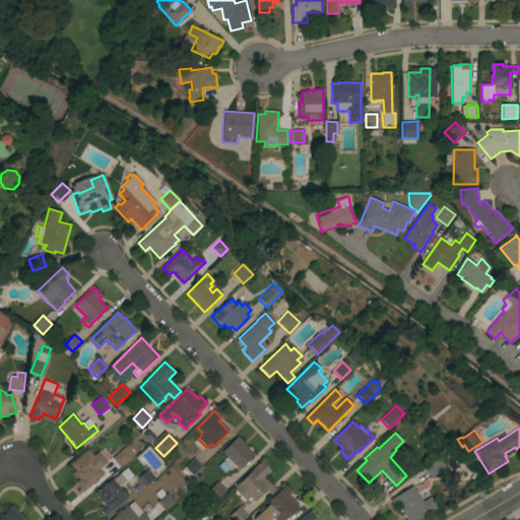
[(248,447),(249,447),(252,450),(252,451),(255,454),(239,469),(235,465),(231,469),(230,468),(224,472),(217,465),(223,461),(224,462),(224,461),(223,460),(226,457),(221,452),(238,437),(248,447)]
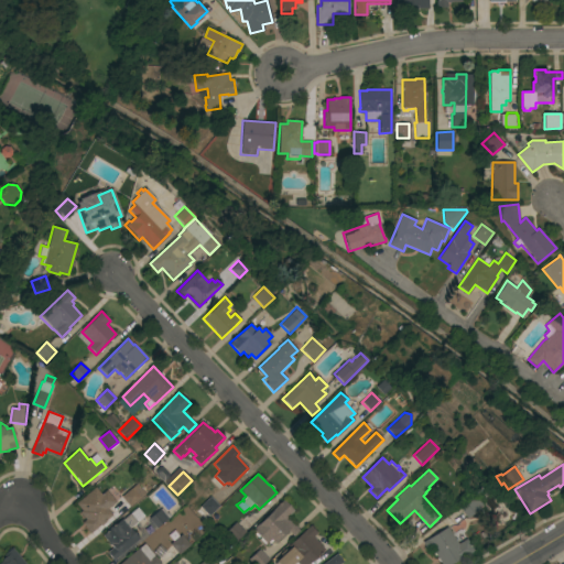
[(130,507),(121,497),(141,480),(150,490),(130,507)]
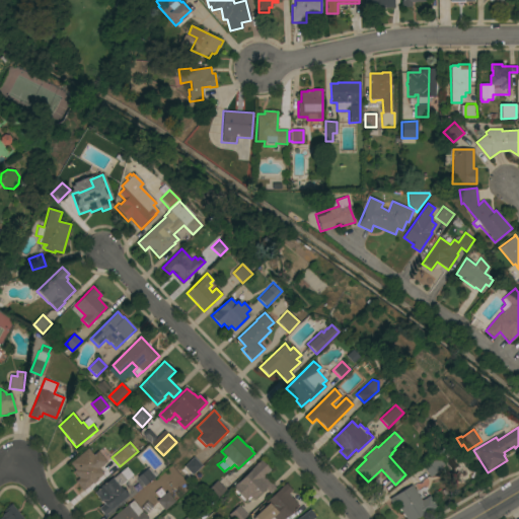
[(88,448),(93,455),(98,451),(106,461),(98,468),(103,473),(97,478),(97,479),(93,484),(93,483),(83,491),(75,482),(79,478),(73,471),(75,469),(70,463),(88,448)]
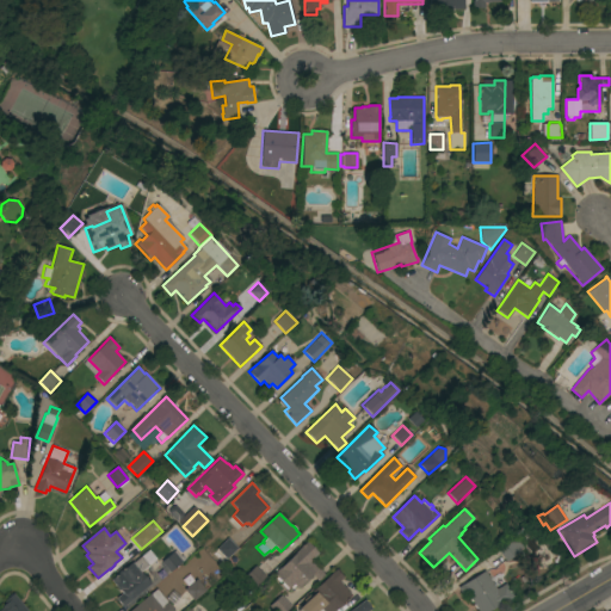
[(516,535),(519,538),(517,539),(523,548),(505,562),(497,549),(516,535)]
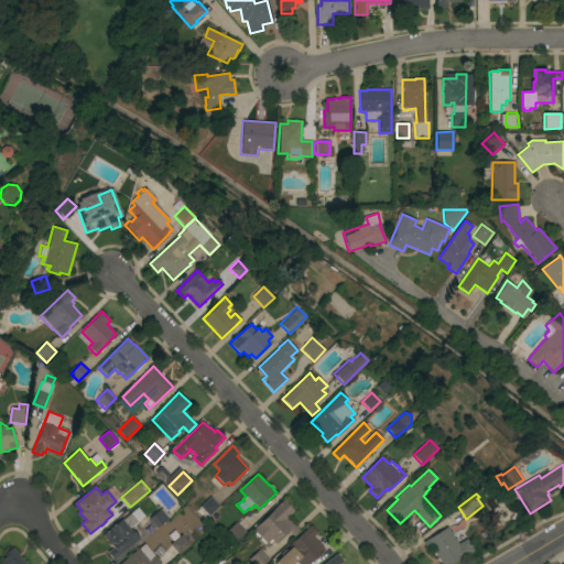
[(219,506),(207,517),(198,508),(210,497),(219,506)]
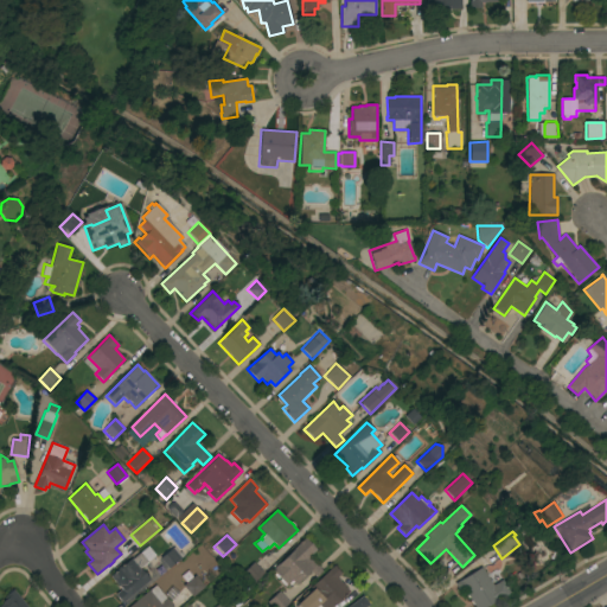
[(305,538),(317,550),(308,557),(323,572),(317,577),(311,572),(296,585),(293,582),(291,585),(289,585),(287,586),(273,569),(305,538)]
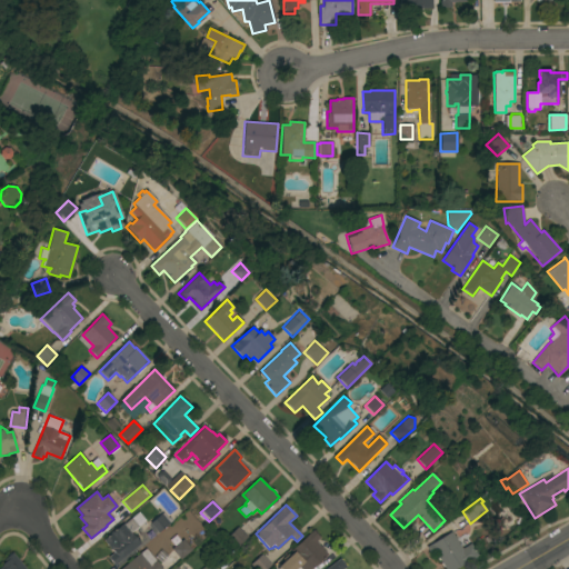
[(163,512),(168,518),(170,517),(173,521),(158,533),(150,523),(163,512)]
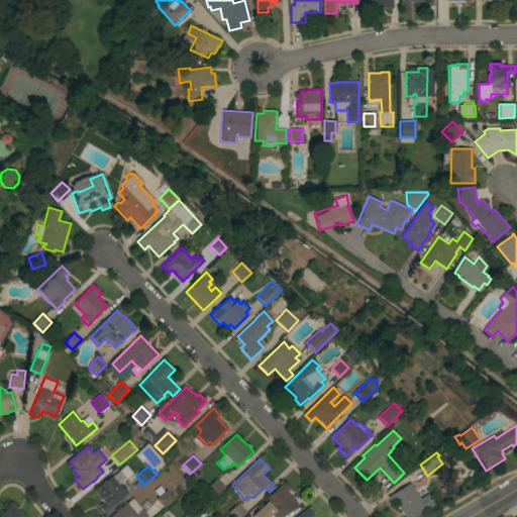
[(113,475),(113,476),(119,471),(125,479),(119,484),(124,490),(125,490),(127,492),(127,493),(127,494),(104,513),(98,506),(103,502),(94,491),(113,475)]
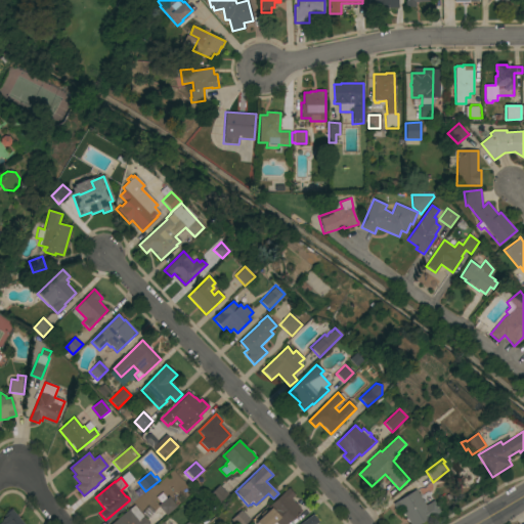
[(227,494),(218,504),(210,494),(219,485),(227,494)]
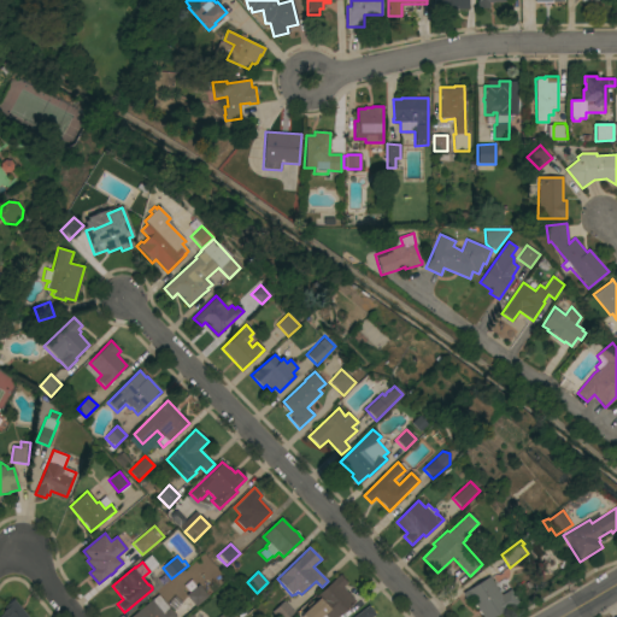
[(340,575),(346,582),(341,587),(354,601),(338,616),(325,616),(324,615),(321,616),(304,616),(301,615),(309,609),(307,606),(313,600),(316,603),(318,600),(316,597),(340,575)]
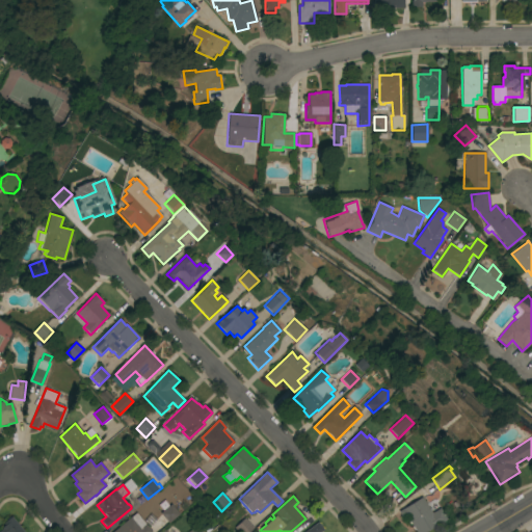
[(422,497),(431,513),(440,508),(446,520),(425,531),(416,531),(407,517),(403,520),(398,511),(422,497)]
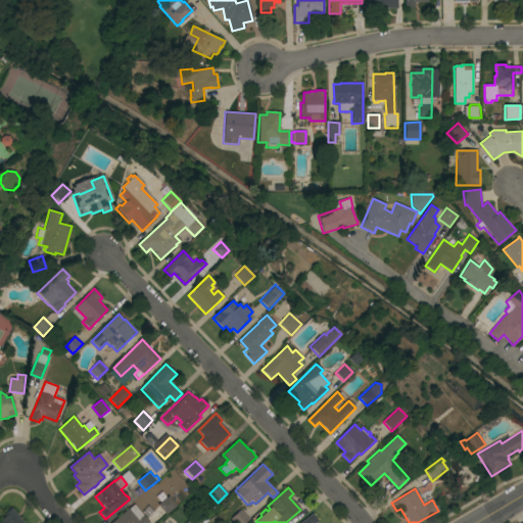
[(169,495),(177,505),(165,514),(157,505),(169,495)]
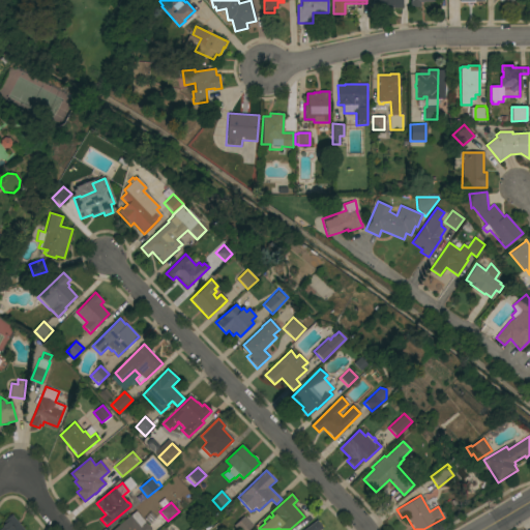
[(112,529),(136,510),(151,529),(112,529)]
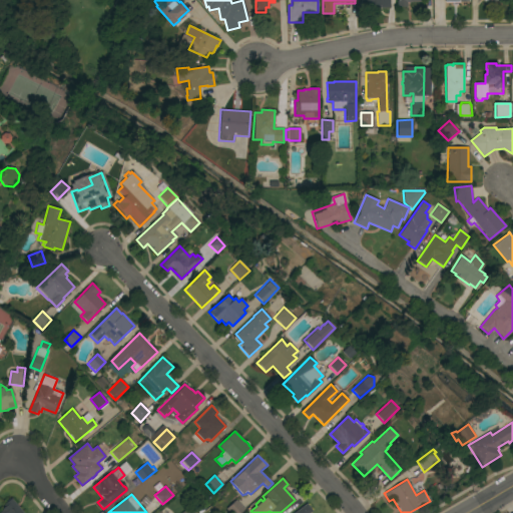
[(23,512),(0,512),(0,511),(2,510),(1,509),(5,506),(4,504),(11,498),(23,512)]
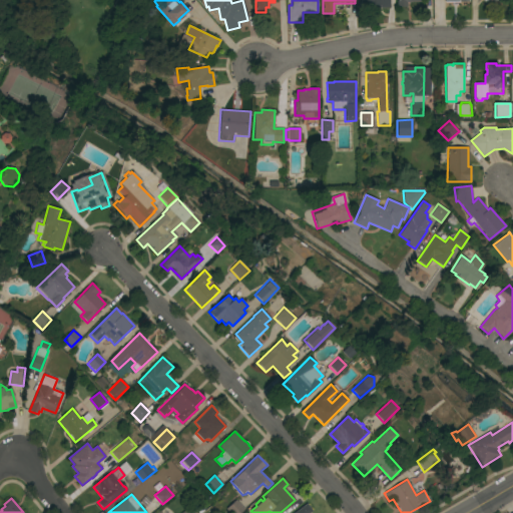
[(235,500),(244,509),(239,512),(229,512),(226,509),(235,500)]
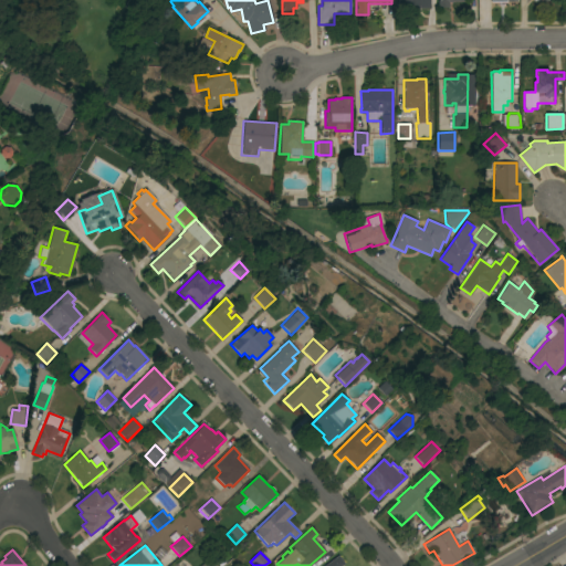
[(323,565),(338,555),(344,564),(341,565),(323,565)]
